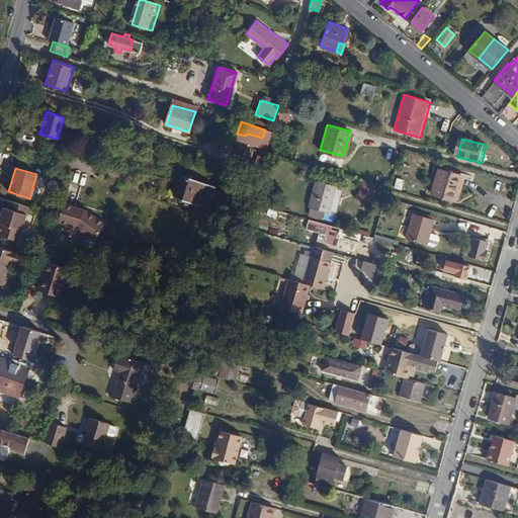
[(438,168),(431,193),(453,200),(460,174),(438,168)]
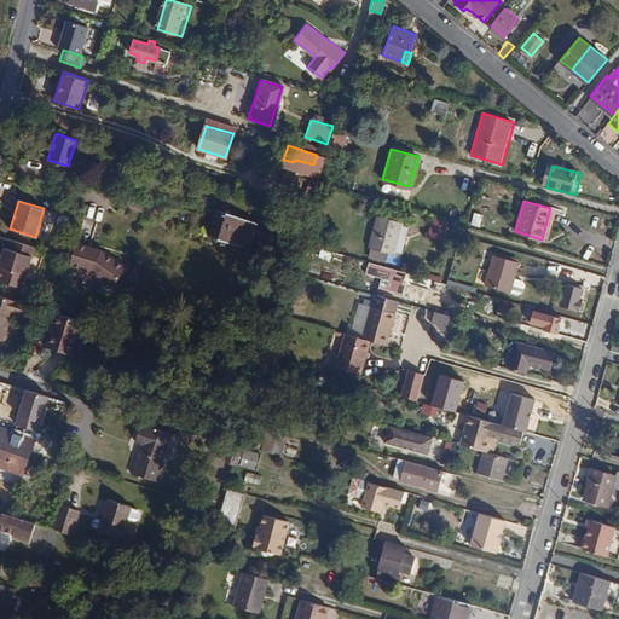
[(215,209),(207,233),(249,248),(258,224),(215,209)]
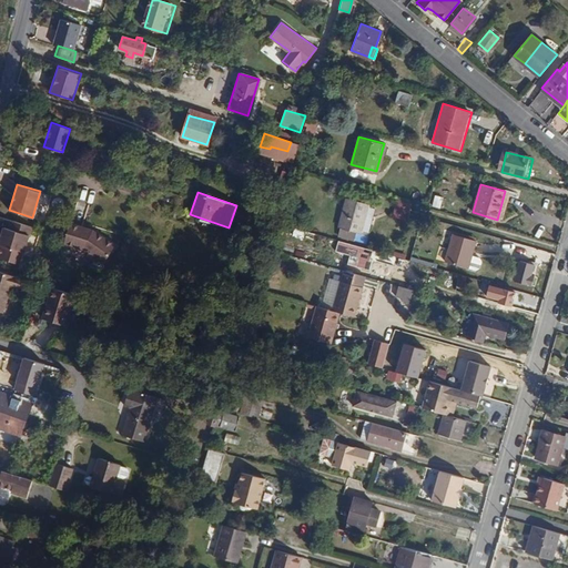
[(346,196),(337,225),(359,232),(368,203),(346,196)]
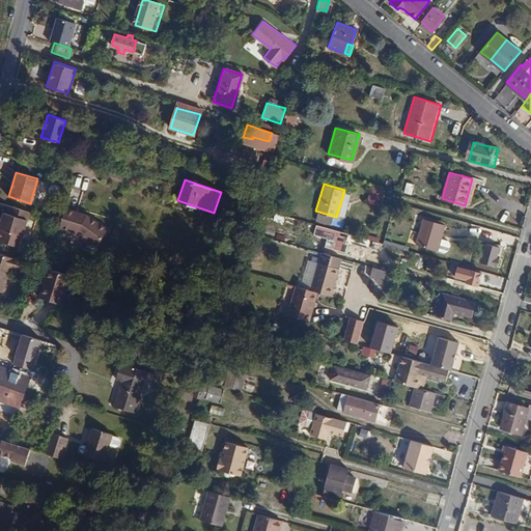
[(381,206),(386,190),(371,187),(367,202),(381,206)]
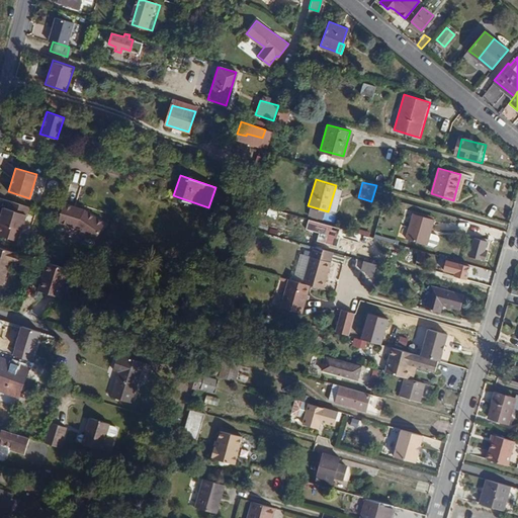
[(28,206),(9,200),(7,208),(2,206),(0,213),(0,235),(15,240),(19,229),(20,229),(28,206)]
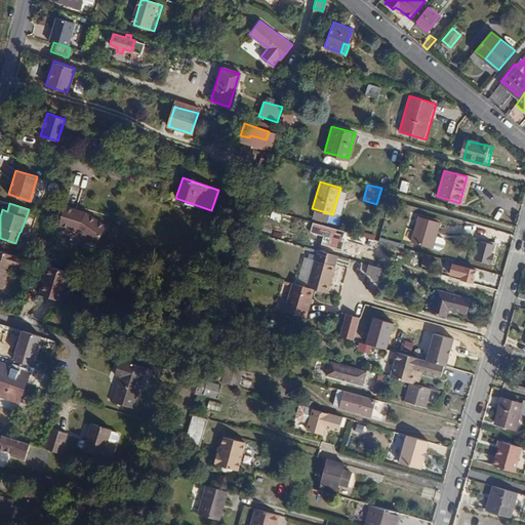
[(80,210),(65,205),(58,224),(77,230),(95,242),(106,226),(86,213),(84,216),(80,212),(80,210)]
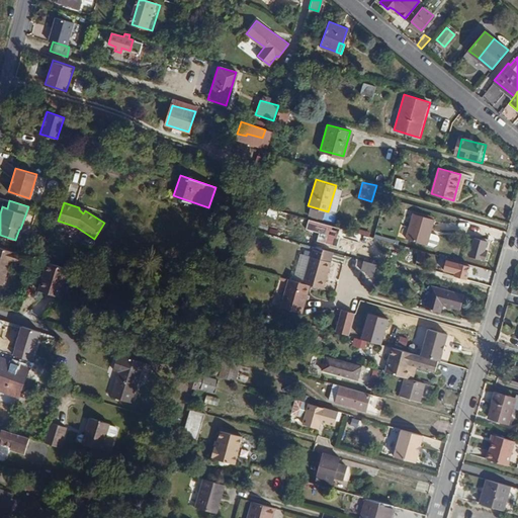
[(427,217),(420,214),(411,212),(404,238),(426,244),(429,232),(432,219),(427,217)]
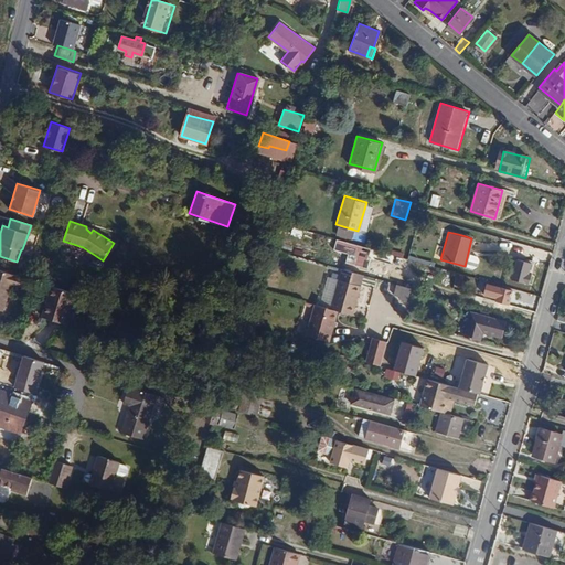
[(468,253),(465,266),(471,267),(476,265),(478,258),(475,254),(468,253)]
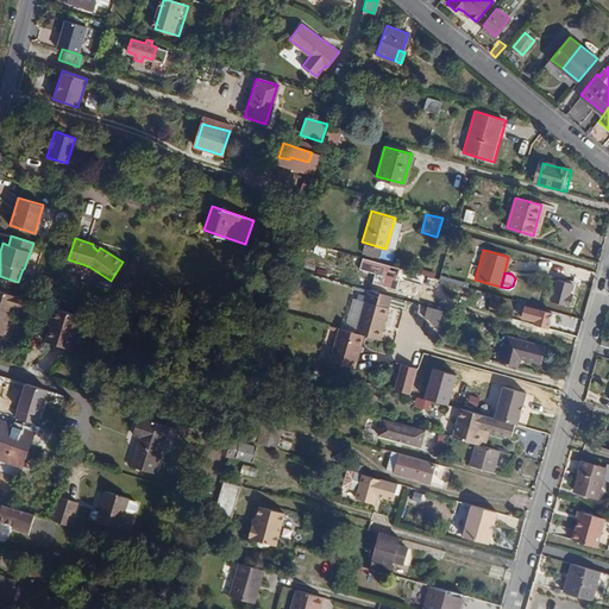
[(356,332),(365,334),(380,338),(391,295),(368,289),(356,332)]
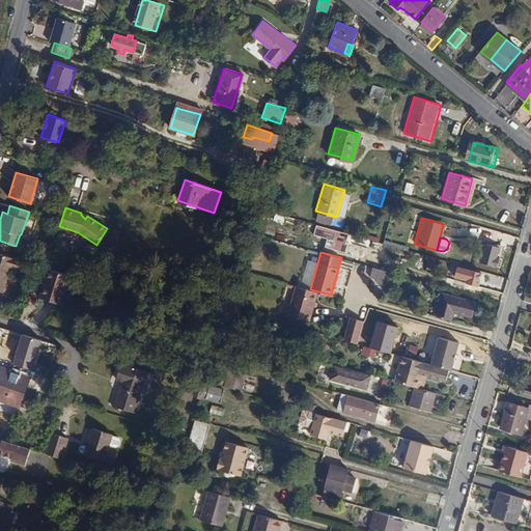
[(0,291),(1,292),(10,266),(18,269),(20,259),(0,253),(0,291)]
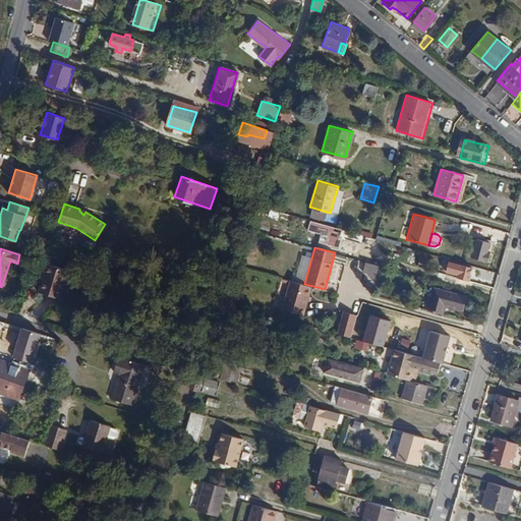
[(449,261),(444,279),(466,285),(471,271),(466,269),(467,266),(449,261)]
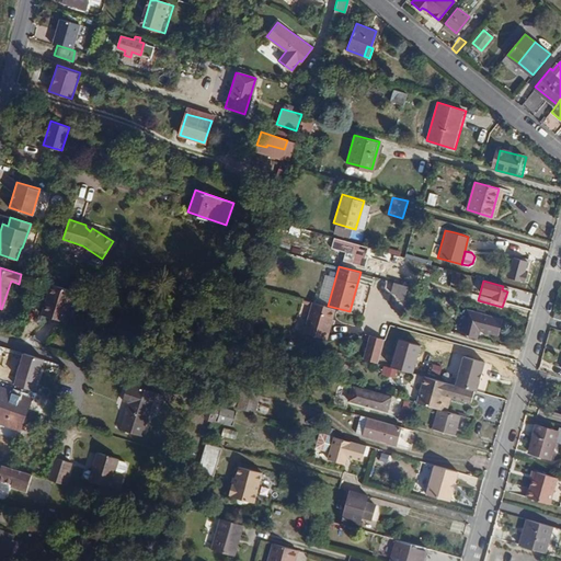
[(63,320),(72,290),(49,283),(39,313),(63,320)]
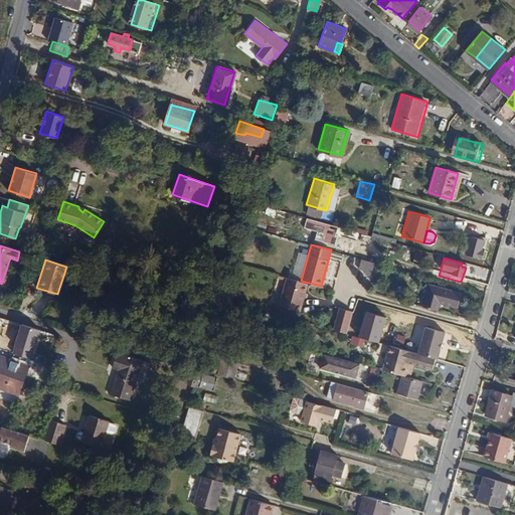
[(363,260),(360,268),(371,271),(374,263),(363,260)]
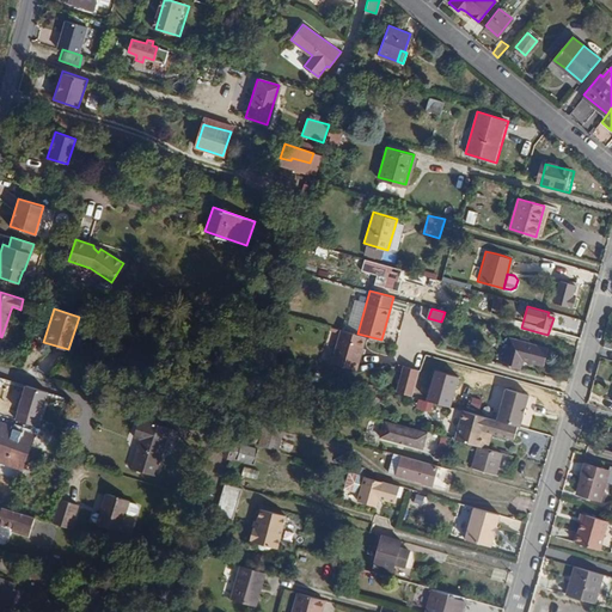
[(579,318),(565,314),(563,323),(576,326),(579,318)]
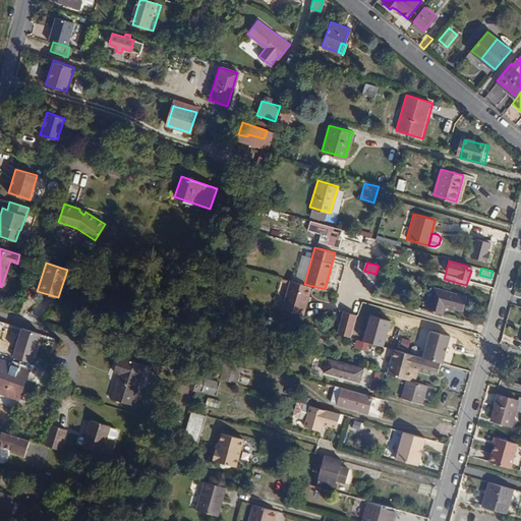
[(304,284),(291,280),(283,308),(301,313),(303,306),(306,306),(312,286),(304,284)]
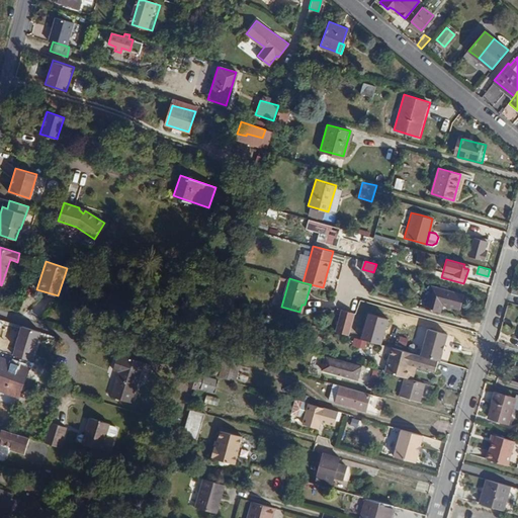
[(431,285),(425,308),(439,312),(442,304),(460,309),(463,295),(431,285)]
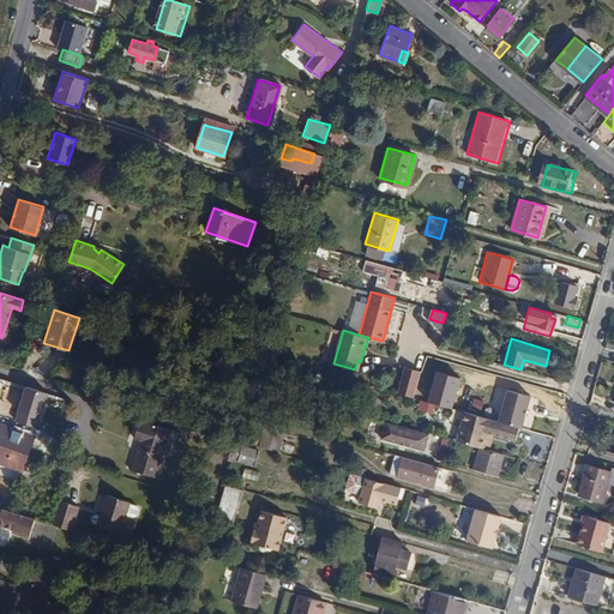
[(404,366),(397,392),(413,396),(420,371),(404,366)]
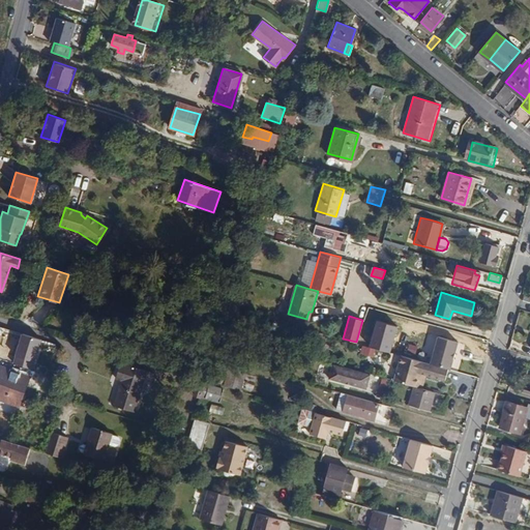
[(396,325),(377,320),(370,347),(388,352),(396,325)]
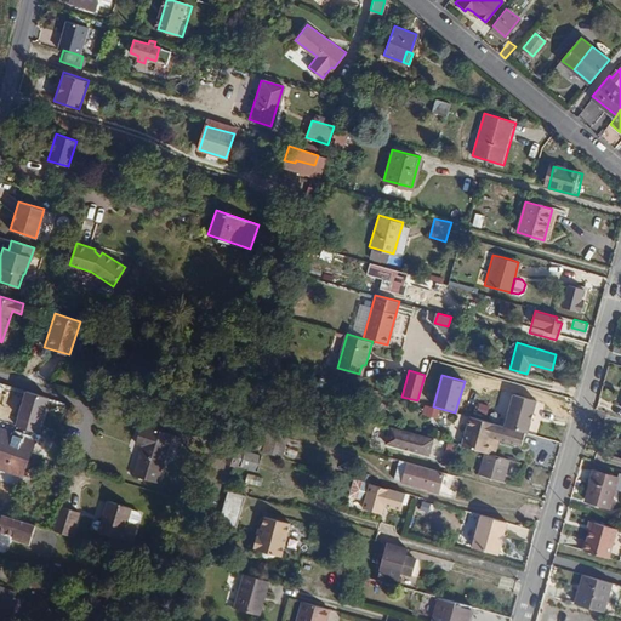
[(51,400),(28,393),(16,428),(39,436),(51,400)]
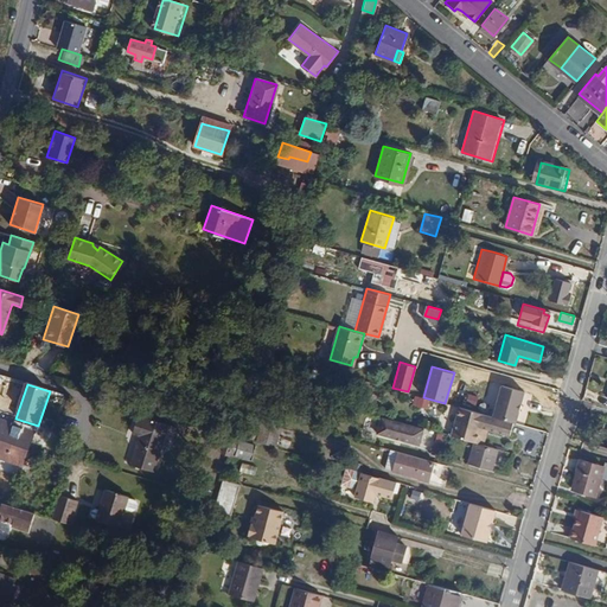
[(524,391),(502,385),(493,416),(515,422),(524,391)]
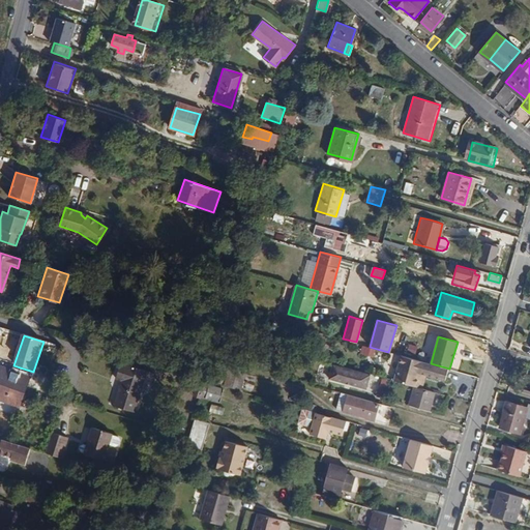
[(401,354),(393,380),(415,385),(417,386),(424,361),(401,354)]
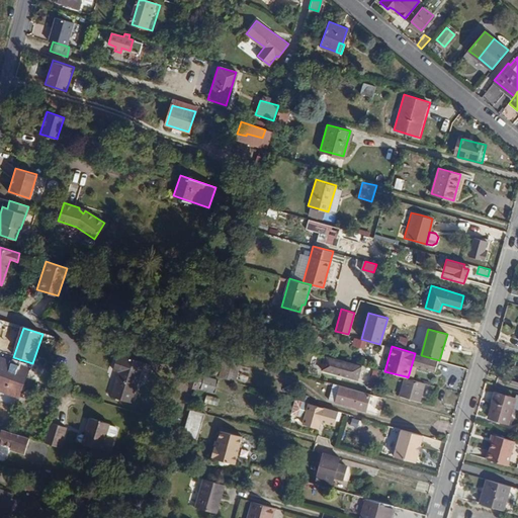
[(120,371),(112,396),(133,402),(145,362),(119,354),(114,369),(120,371)]
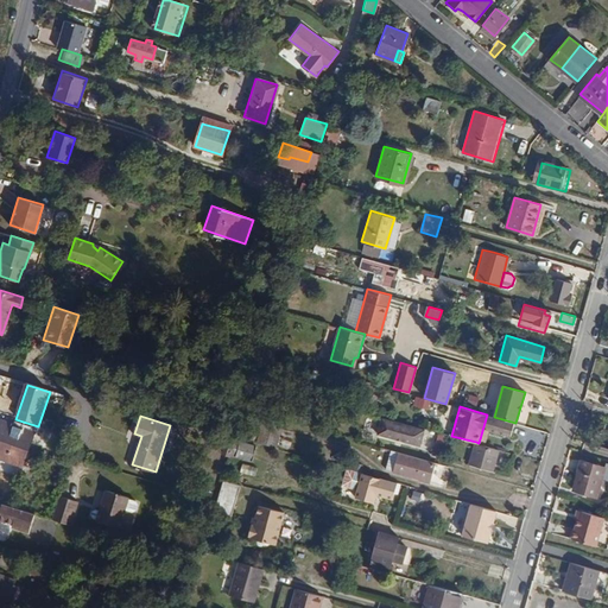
[(382,418),(378,432),(401,438),(405,424),(382,418)]
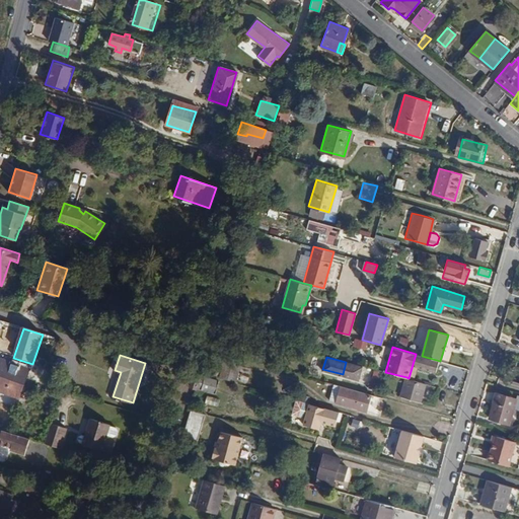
[(0,358),(0,389),(5,392),(6,393),(12,396),(22,366),(2,358),(0,359),(0,358)]
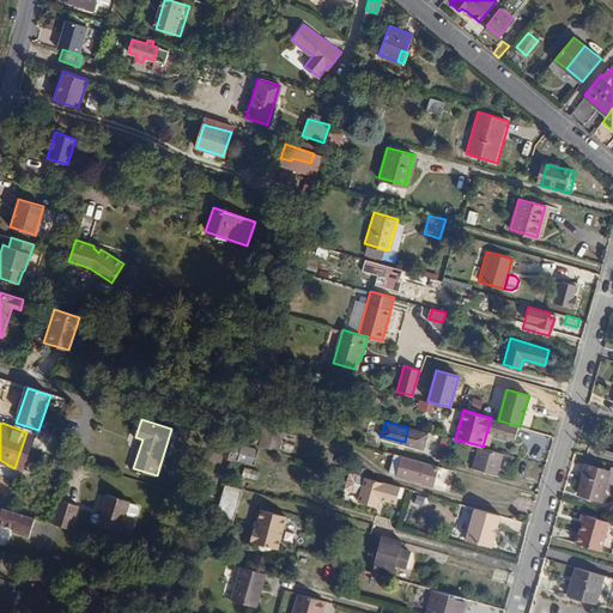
[(238,439),(229,436),(225,445),(235,449),(237,442),(238,439)]
